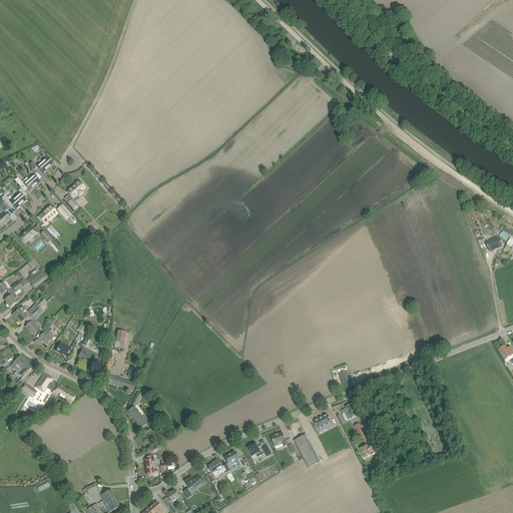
[(47,157),(42,162),(47,167),(48,169),(54,164),(47,157)]
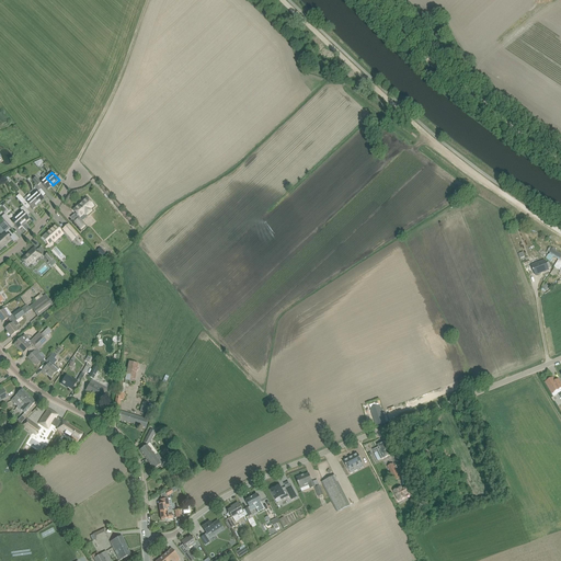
[(44,180),(41,182),(47,190),(53,185),(52,183),(46,178),(43,174),(41,175),(44,180)]
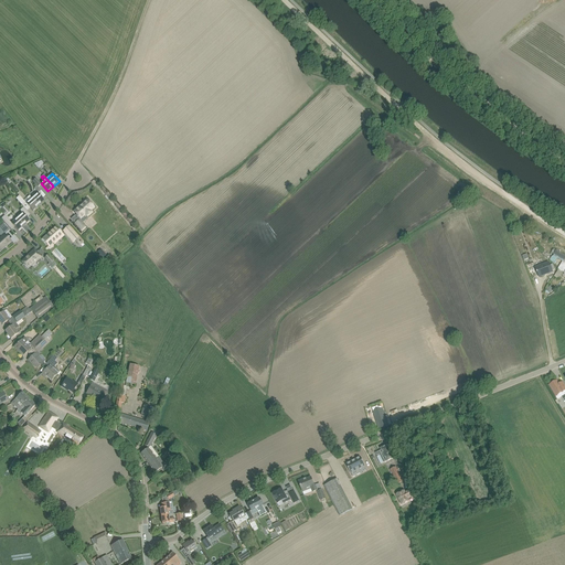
[(38,193),(32,199),(39,206),(44,201),(38,193)]
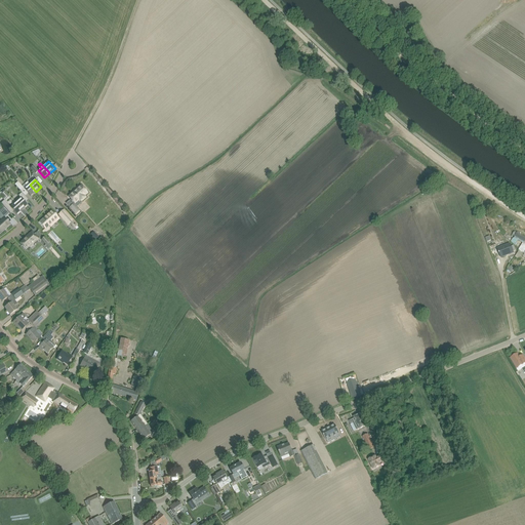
[(17,183),(15,185),(21,191),(24,189),(17,183)]
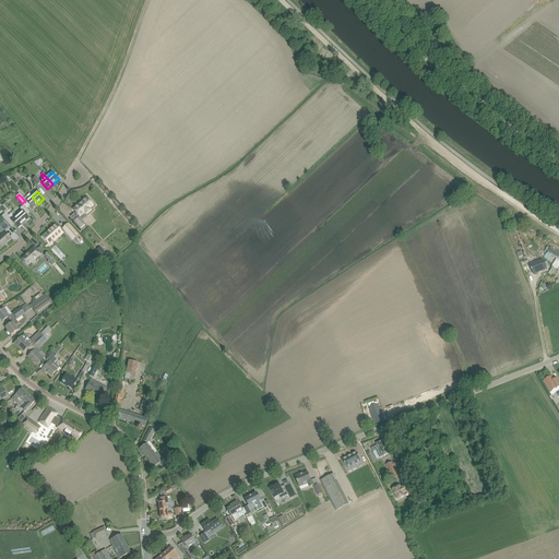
[(30,206),(33,209),(38,204),(32,197),(30,194),(27,197),(28,199),(25,201),(30,206)]
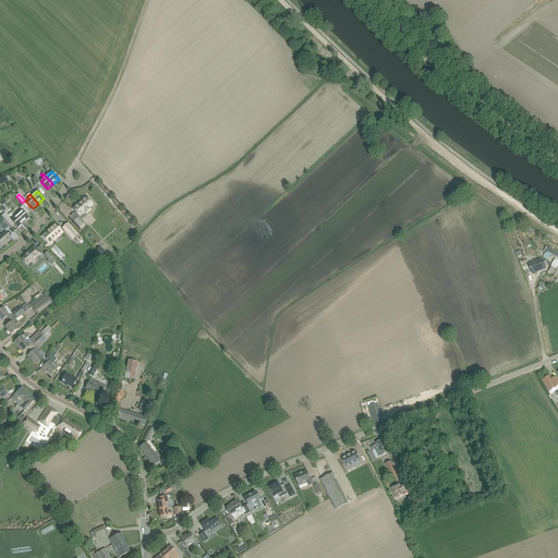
[(93,205),(86,197),(73,209),(76,213),(74,214),(77,217),(79,216),(80,217),(84,214),(85,215),(92,209),(89,207),(93,205)]
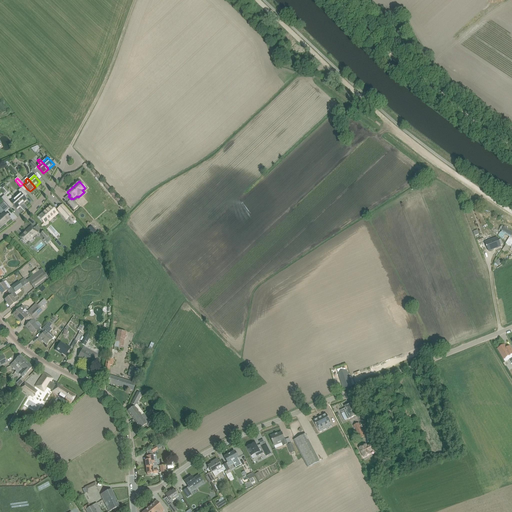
[(28,195),(25,191),(21,188),(18,191),(20,193),(15,197),(21,204),(27,200),(25,197),(28,195)]
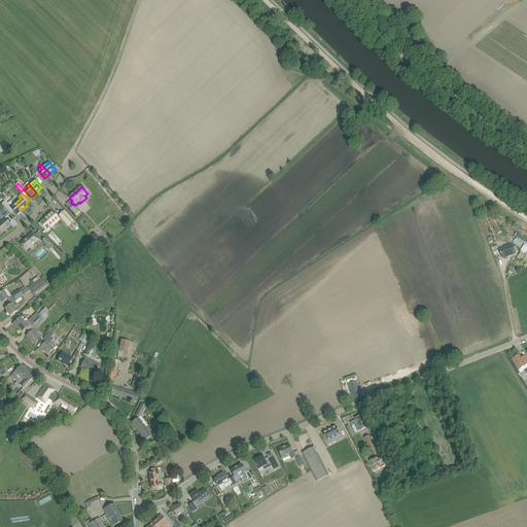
[(16,215),(22,210),(15,203),(10,208),(4,201),(1,204),(11,215),(14,212),(16,215)]
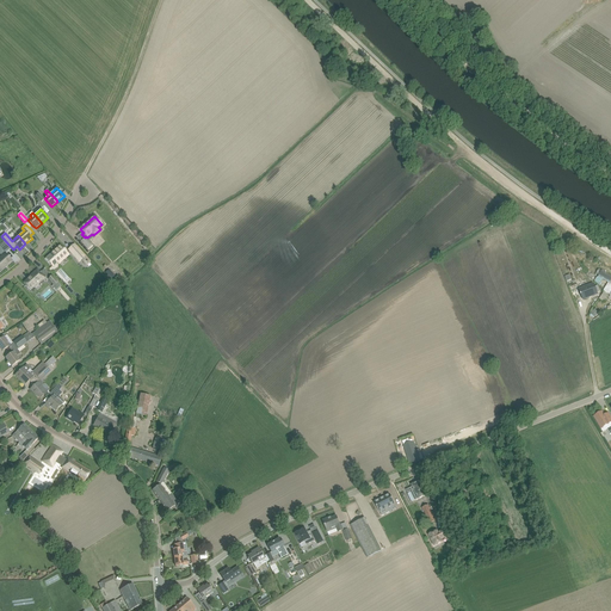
[(0,244),(0,247),(5,253),(11,248),(4,241),(0,244)]
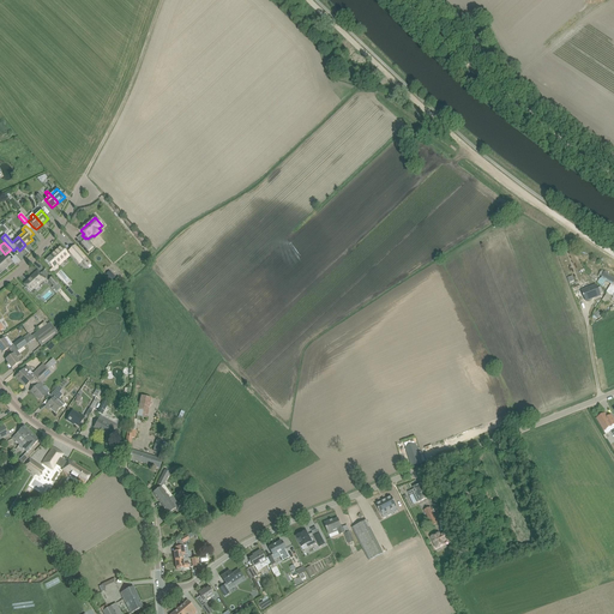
[(76,245),(68,251),(79,264),(86,258),(76,245)]
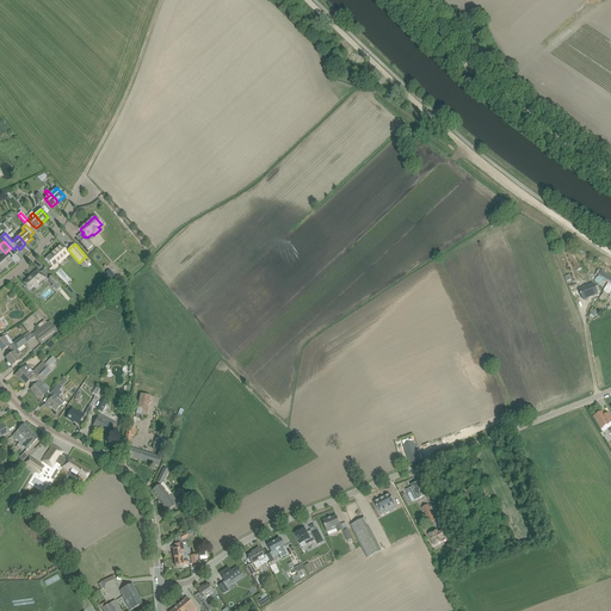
[(61,245),(45,259),(53,267),(57,263),(57,261),(65,255),(65,257),(68,253),(65,250),(66,248),(63,246),(62,247),(61,245)]
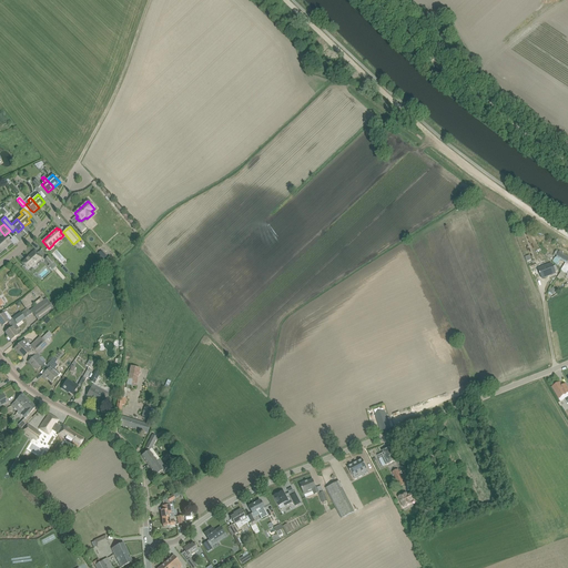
[(524,232),(518,235),(523,247),(529,245),(524,232)]
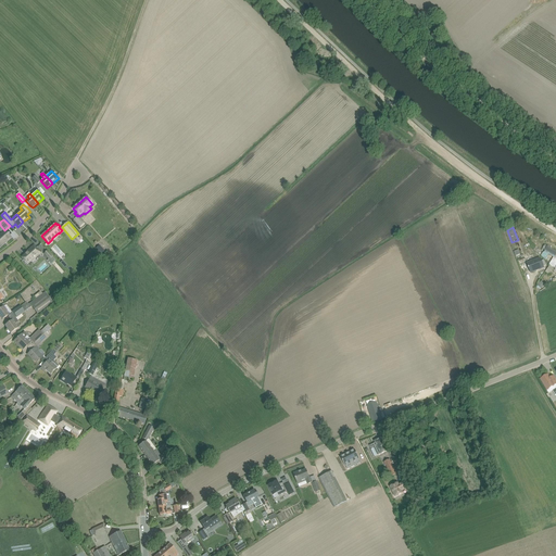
[(4,243),(11,238),(4,230),(0,235),(0,247),(0,248),(4,243)]
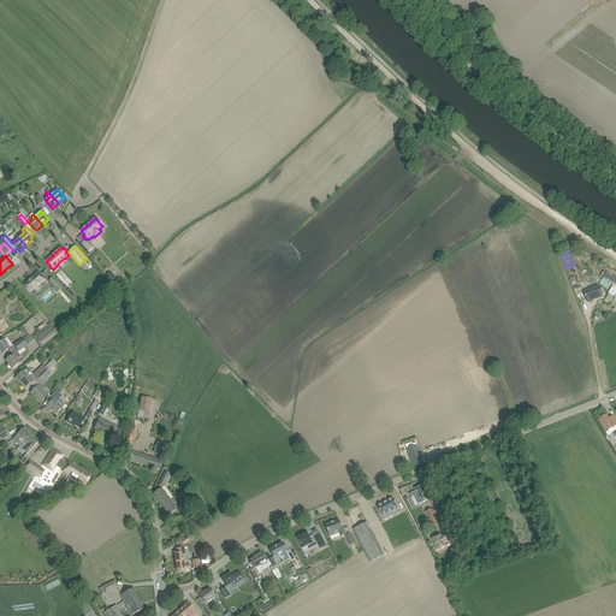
[(37,272),(31,277),(31,278),(24,285),(30,292),(34,289),(34,288),(36,285),(37,286),(39,285),(39,286),(46,280),(41,274),(42,274),(41,273),(40,274),(37,272)]
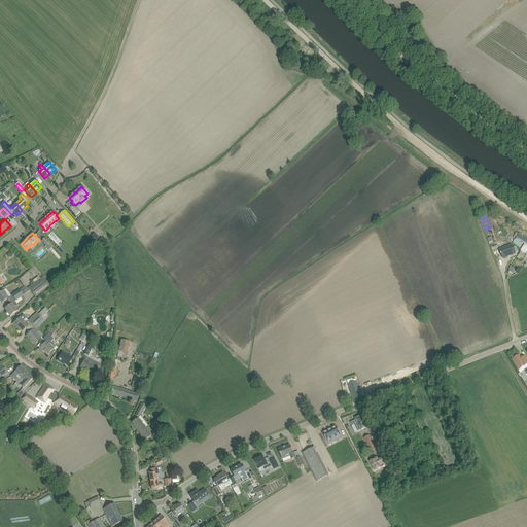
[(91,236),(96,242),(99,239),(94,233),(91,236)]
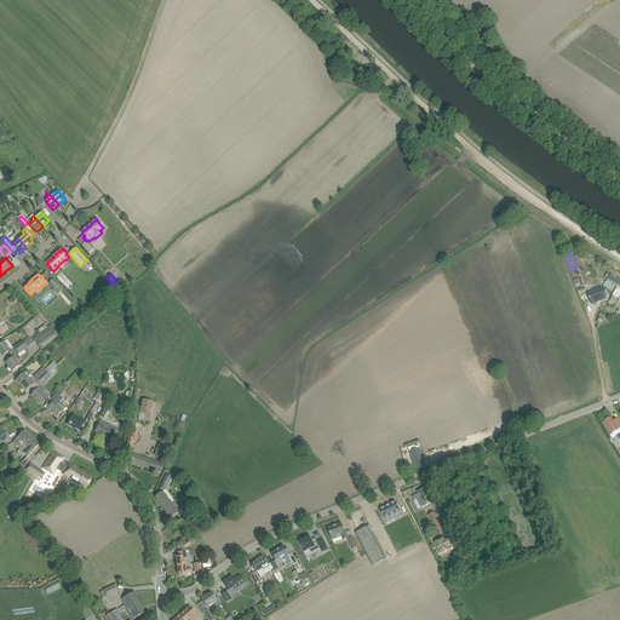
[(619,281),(610,276),(608,281),(604,287),(609,290),(613,285),(618,287),(613,296),(615,298),(616,297),(615,297),(619,290),(619,288),(619,285),(619,281)]
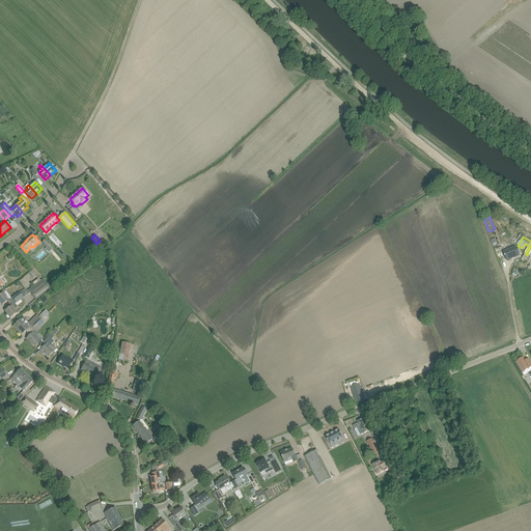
[(501,246),(502,249),(504,254),(509,252),(511,258),(522,254),(520,248),(518,248),(516,247),(512,249),(509,243),(501,246)]
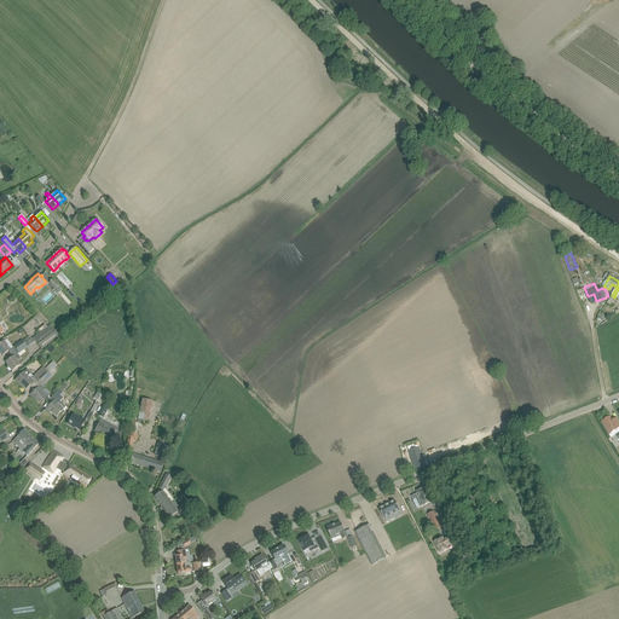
[(47,328),(33,337),(35,341),(41,350),(59,336),(51,325),(47,328)]
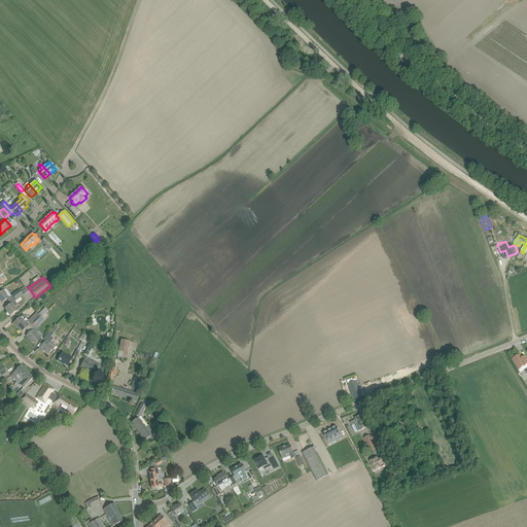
[(24,286),(11,295),(13,297),(26,289),(24,286)]
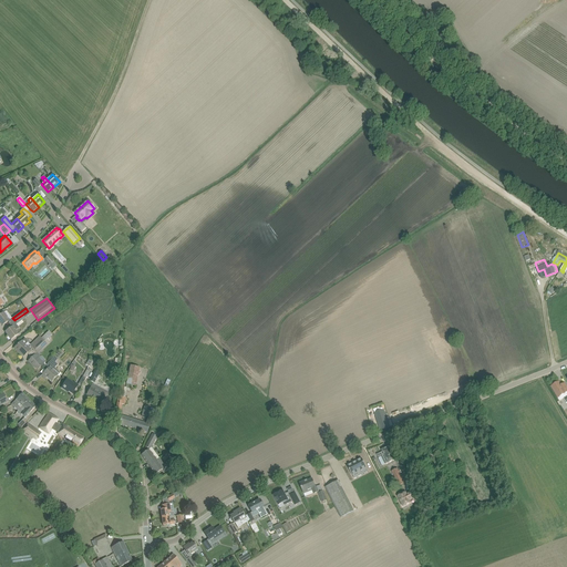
[(3,313),(1,315),(0,315),(0,321),(3,326),(12,319),(9,315),(6,309),(2,311),(3,313)]
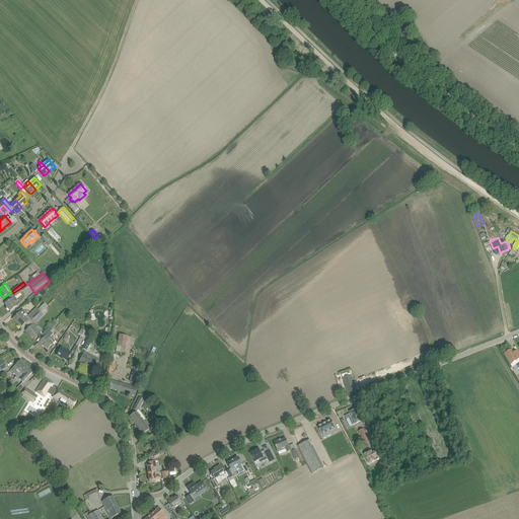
[(27,283),(25,285),(13,293),(15,296),(29,286),(27,283)]
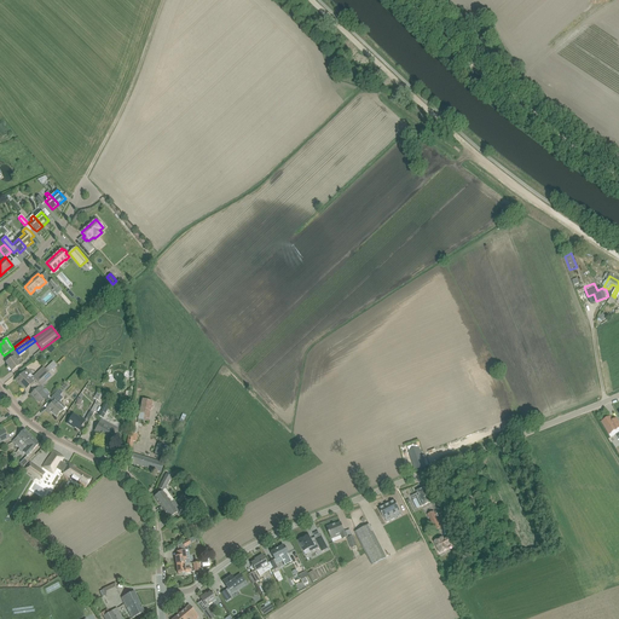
[(17,354),(12,358),(7,362),(10,365),(9,366),(12,371),(16,369),(19,365),(17,362),(21,358),(17,354)]
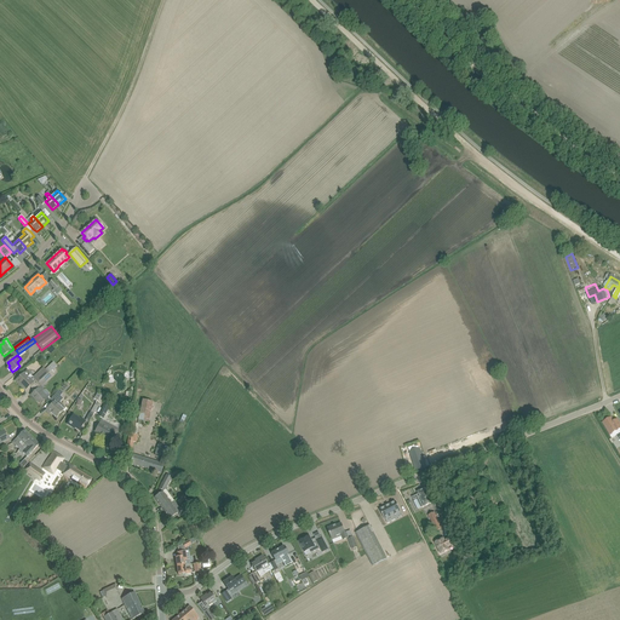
[(28,369),(19,377),(16,382),(19,385),(21,384),(26,390),(34,383),(35,380),(38,384),(52,371),(51,371),(56,366),(53,362),(46,371),(44,368),(33,378),(32,377),(30,379),(29,379),(27,378),(30,374),(30,373),(28,369)]
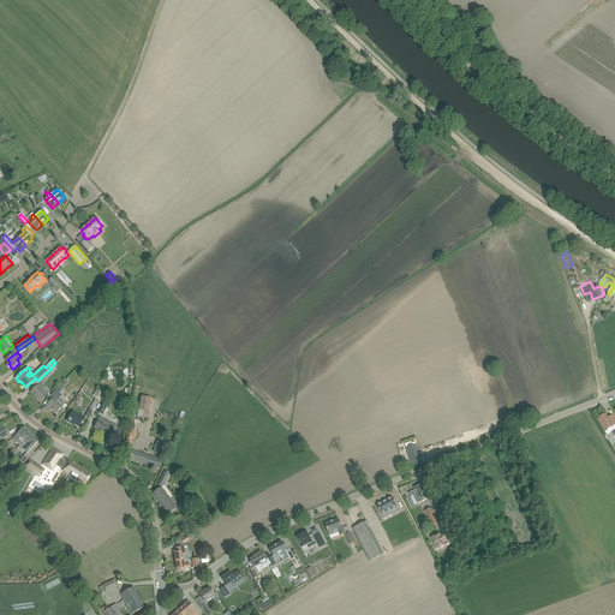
[(52,368),(37,381),(41,383),(52,374),(51,372),(54,370),(52,368)]
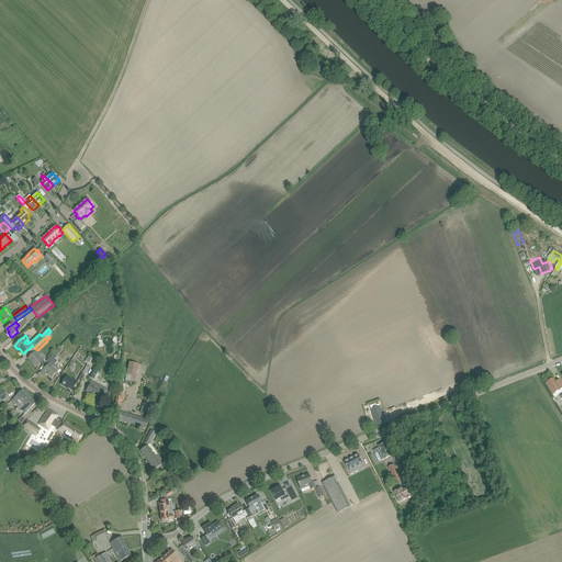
[(52,368),(57,361),(55,359),(63,350),(59,348),(47,360),(51,363),(43,371),(52,378),(57,372),(52,368)]
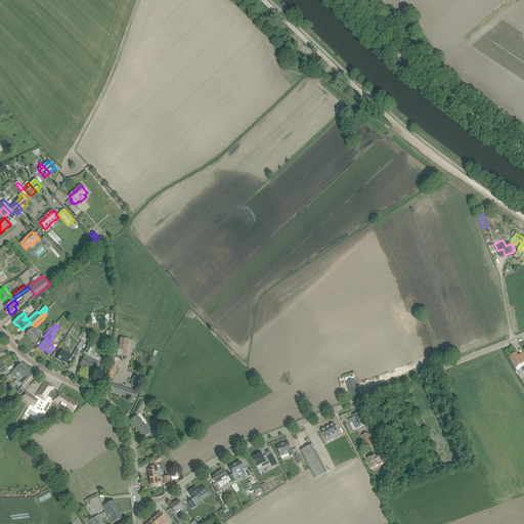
[(30,331),(27,334),(29,337),(30,337),(35,342),(39,338),(40,337),(42,335),(42,334),(40,336),(33,329),(30,331)]
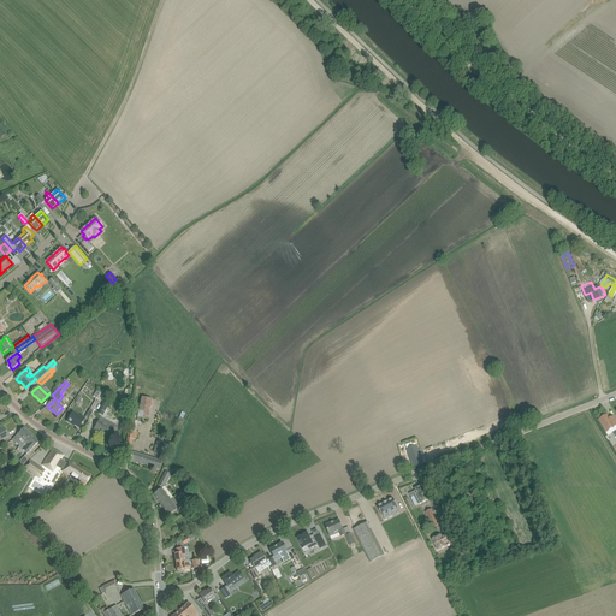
[(98,390),(93,396),(98,401),(104,395),(98,390)]
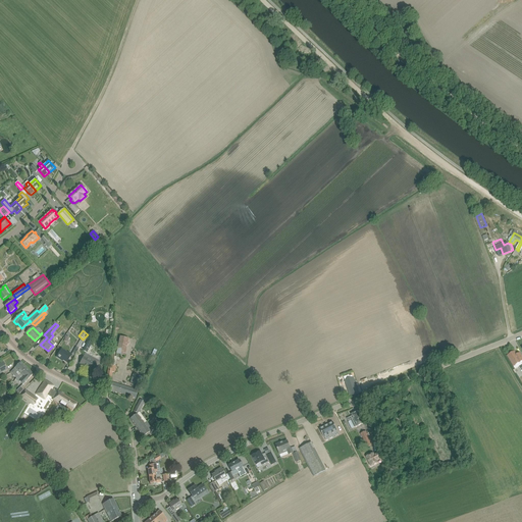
[(120,336),(116,354),(125,355),(128,337),(120,336)]
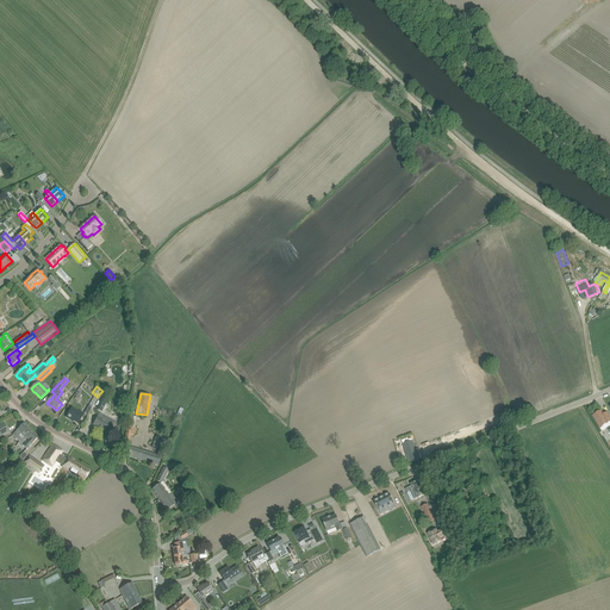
[(101,402),(97,410),(101,412),(106,404),(107,400),(104,398),(101,402)]
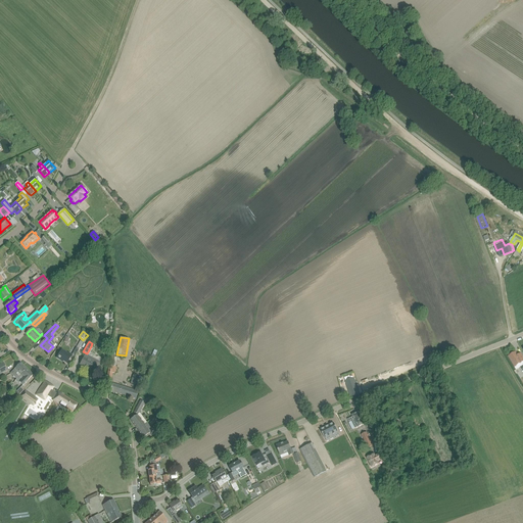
[(62,350),(59,353),(57,358),(60,361),(61,360),(66,364),(72,355),(68,353),(68,354),(62,350)]
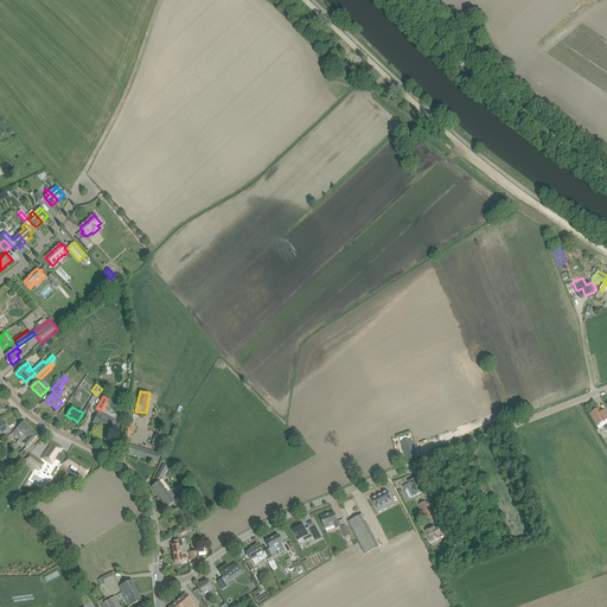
[(599,429),(606,423),(606,414),(605,411),(601,414),(599,408),(589,413),(599,429)]
